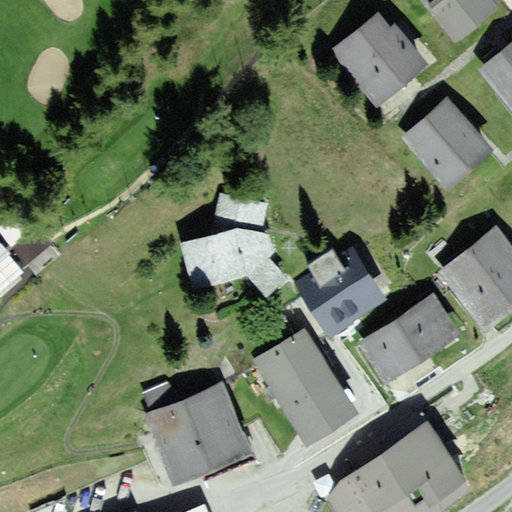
[(493,0),(420,0),(454,41),(498,5),(493,0)]
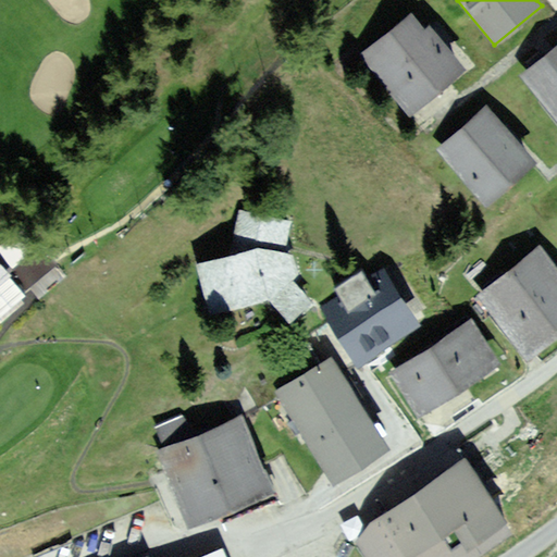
[(411,13),(361,56),(412,115),(468,69),(429,23),(423,27),(411,13)]
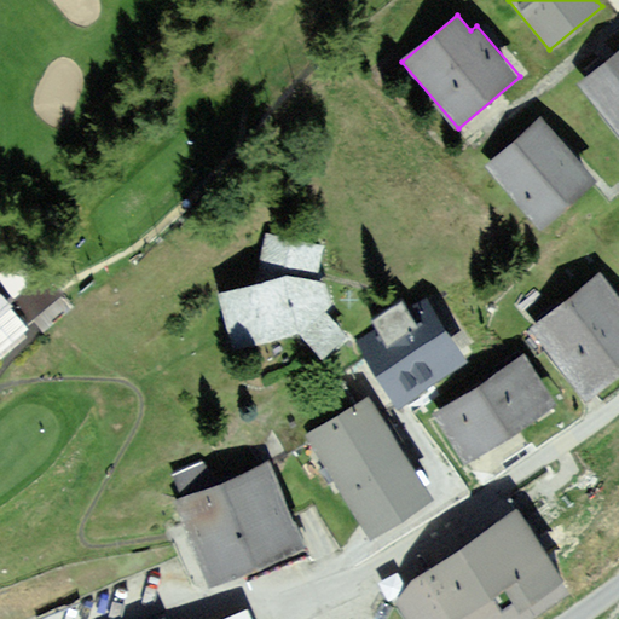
[(618,48),(577,84),(618,133),(618,48)]
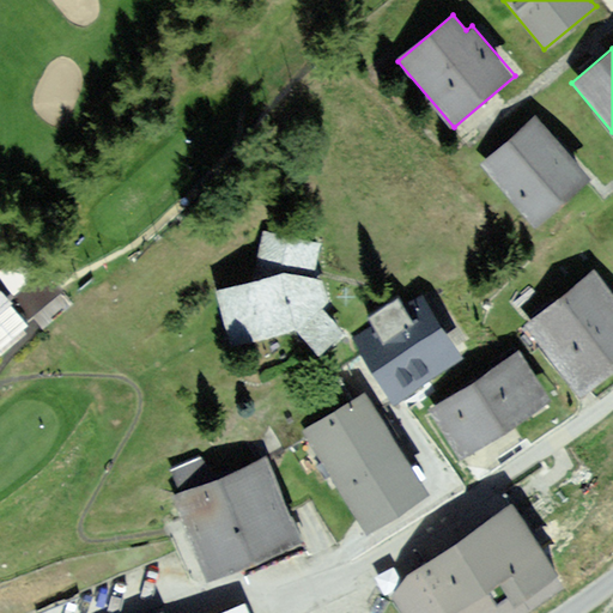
[(533,117),(480,163),(533,225),(587,178),(533,117)]
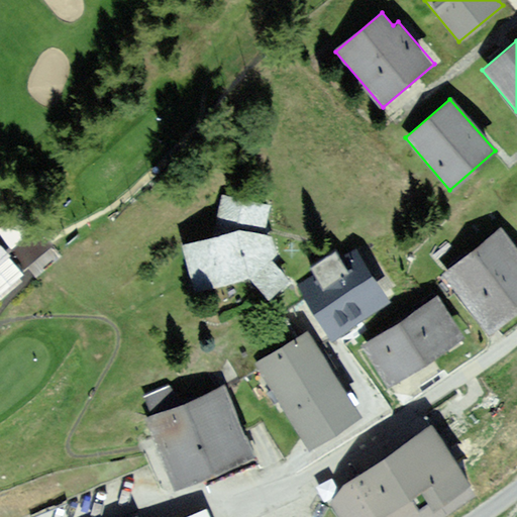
[(213,236),(183,244),(194,291),(249,277),(270,299),(290,282),(272,261),(278,254),(271,234),(265,233),(271,204),(222,194),(213,236)]
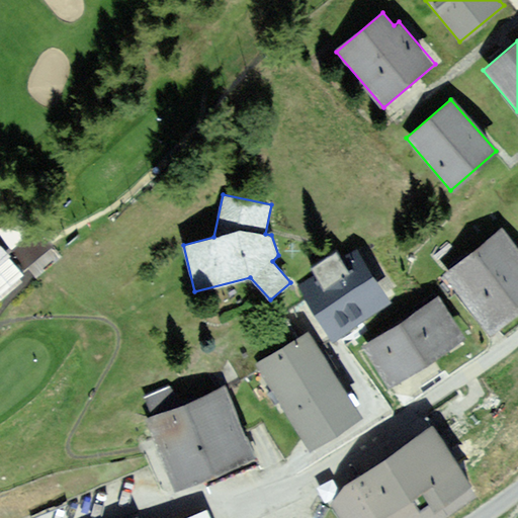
[(517,248),(503,229),(443,274),(490,334),(517,312),(517,248)]
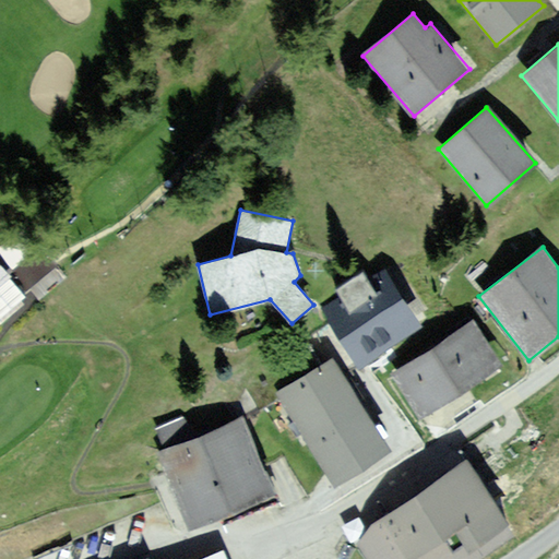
[(0,283),(10,274),(0,262),(0,283)]
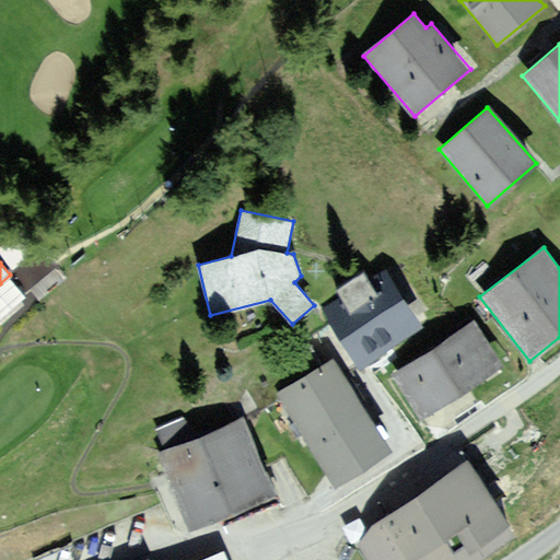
[(386,268),(323,308),(359,365),(422,325),(386,268)]
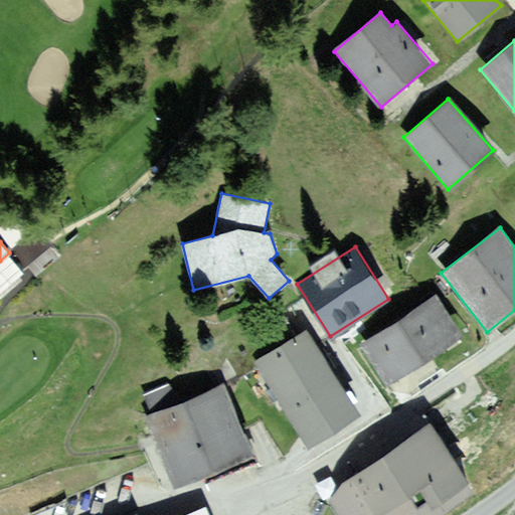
[(360,343),(386,383),(461,335),(435,295),(360,343)]
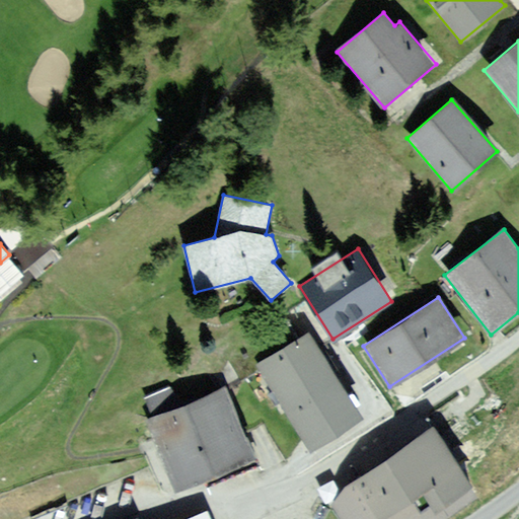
[(308,332),(257,365),(260,370),(311,449),(362,416),(308,332)]
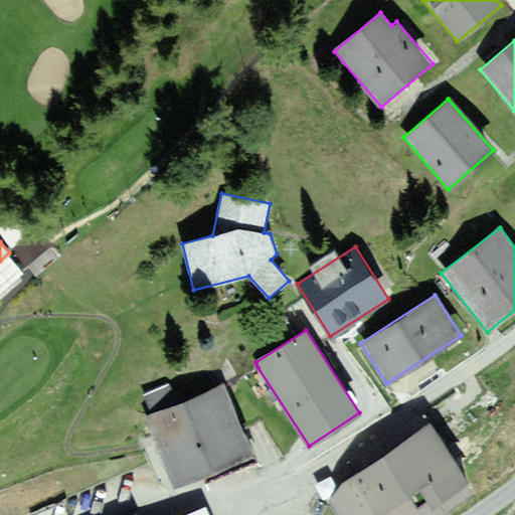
[(222,384),(224,388),(258,367),(255,362),(243,341),(204,360),(217,386),(222,384)]
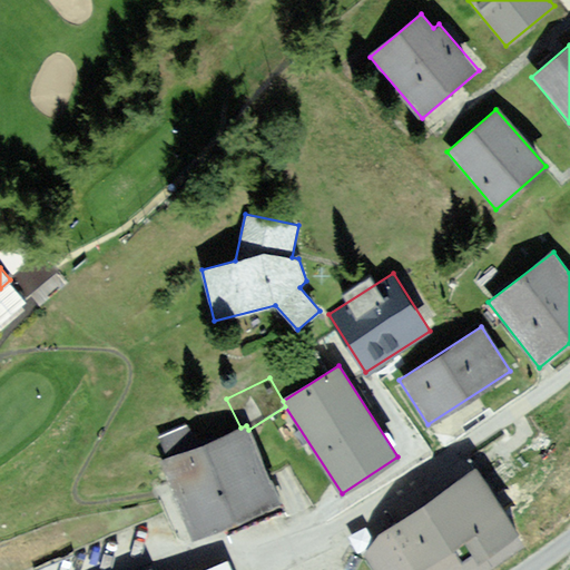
[(177,499),(194,538),(213,529),(278,501),(248,430),(246,425),(241,428),(197,445),(187,422),(157,435),(167,459),(160,461),(177,499)]
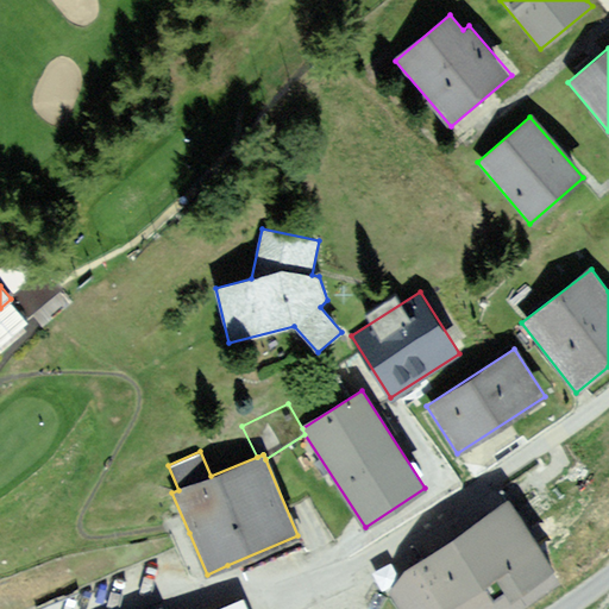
[(394,584),(390,589),(405,608),(514,608),(558,579),(506,503),(400,577),(394,584)]
